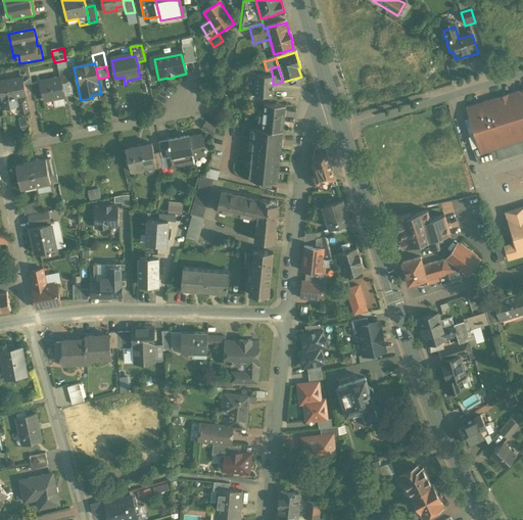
[(20,78),(0,82),(0,94),(3,110),(18,107),(19,107),(17,99),(27,97),(25,86),(31,84),(28,68),(19,71),(20,78)]
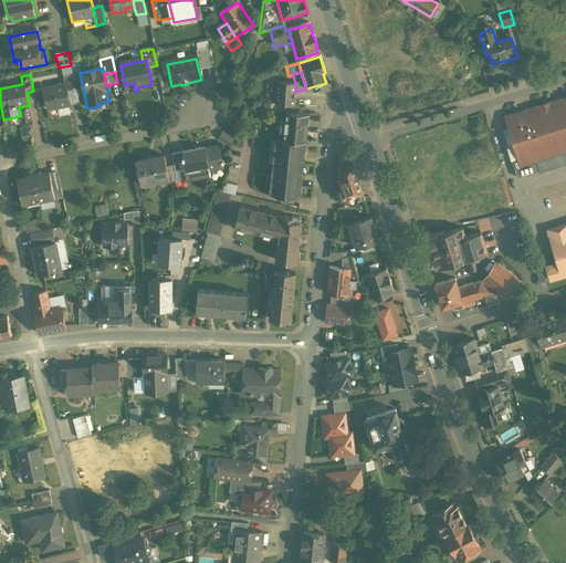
[(73,74),(63,76),(65,85),(67,93),(76,91),(73,74)]
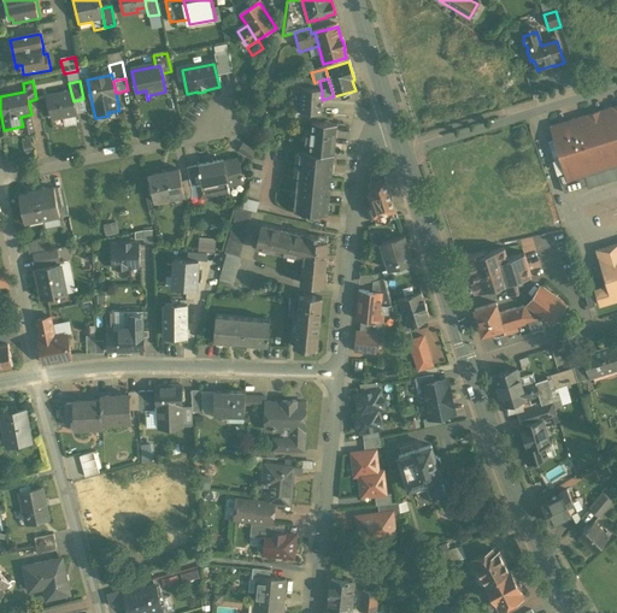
[(322,92),(303,90),(301,115),(321,116),(322,100),(322,92)]
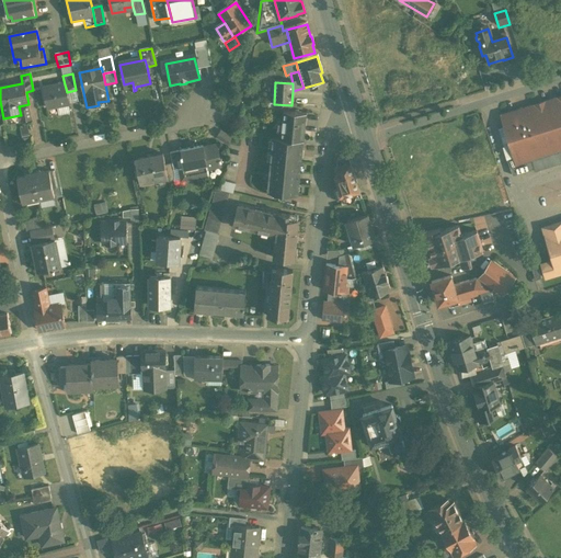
[(65,84),(44,89),(48,110),(69,105),(67,92),(65,84)]
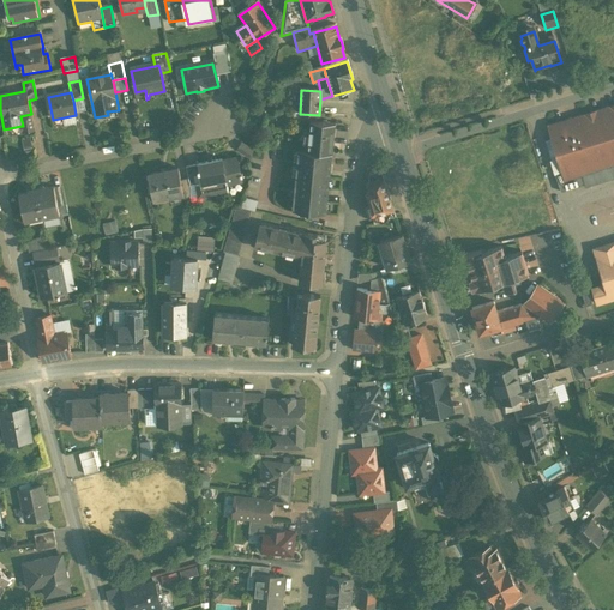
[(613,106),(549,122),(554,140),(548,143),(557,175),(564,173),(566,183),(578,180),(579,188),(613,180),(613,106)]
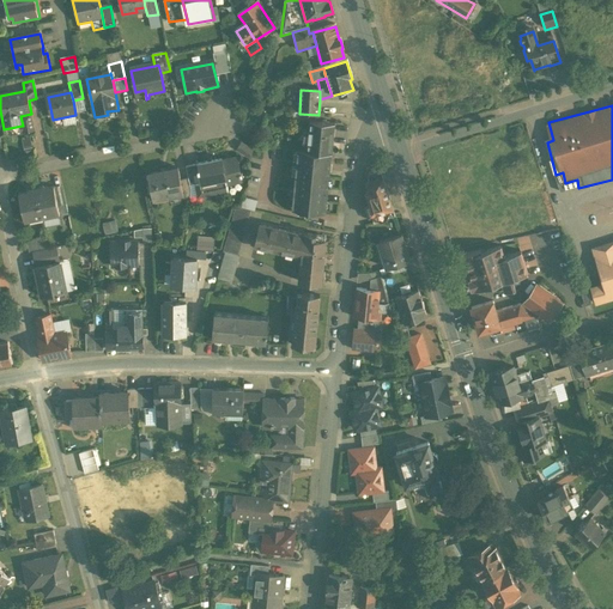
[(31,114),(20,116),(23,126),(22,126),(23,129),(29,133),(35,132),(31,114)]
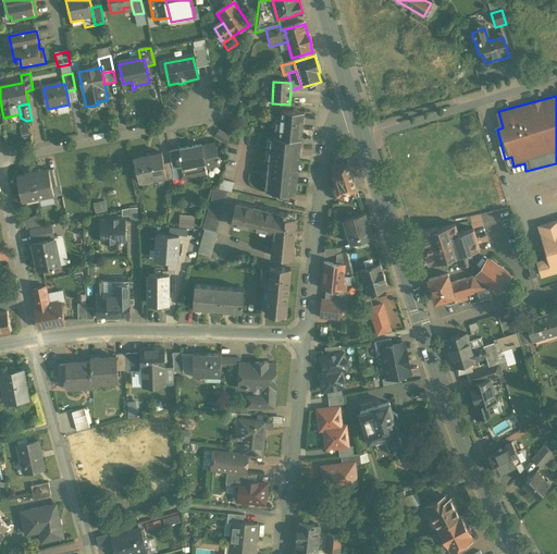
[(288,112),(282,111),(279,138),(297,140),(301,142),(305,113),(288,112)]
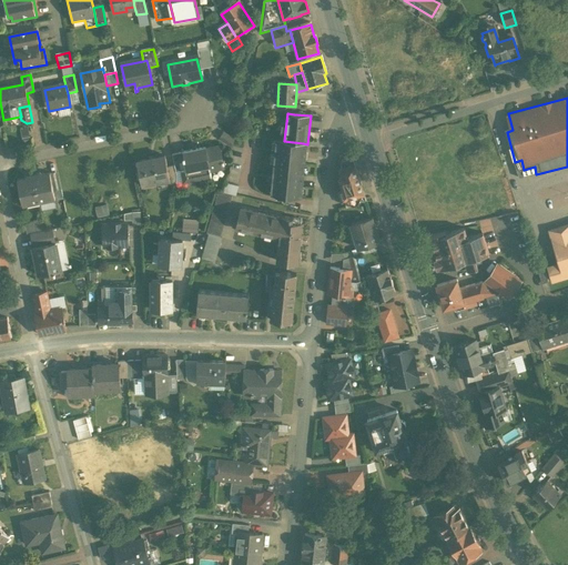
[(224,133),(222,142),(235,147),(237,138),(224,133)]
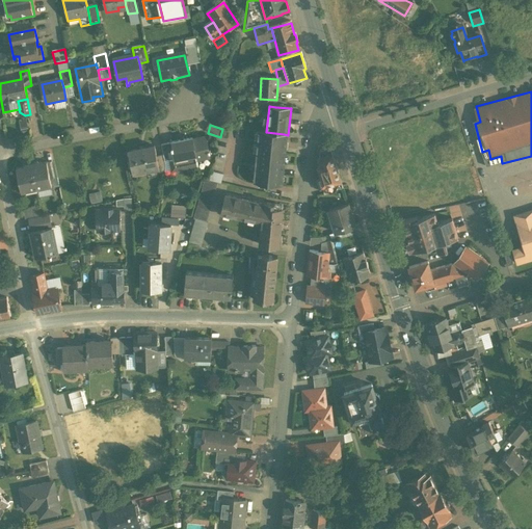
[(288,135),(284,134),(266,132),(259,132),(254,183),(283,186),(288,135)]
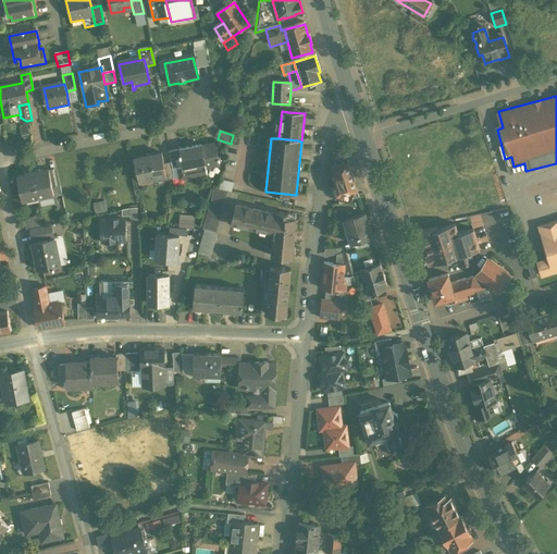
[(215,145),(202,147),(206,163),(205,164),(206,169),(220,165),(219,161),(220,161),(220,159),(219,159),(215,145)]
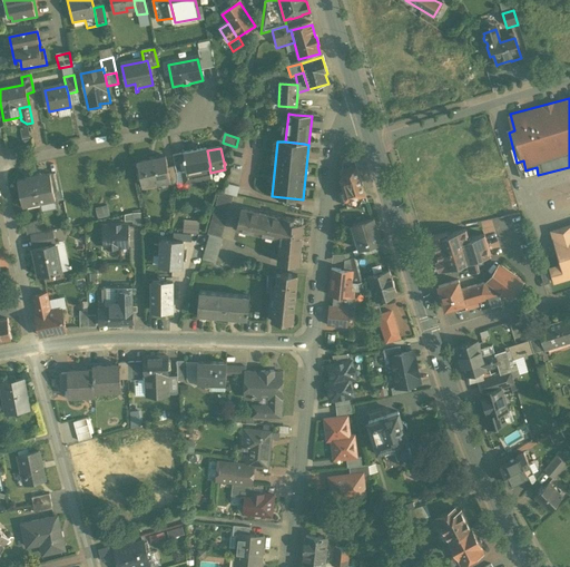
[(206,149),(185,154),(185,158),(184,159),(185,162),(187,173),(188,173),(187,169),(197,167),(197,170),(209,168),(210,167),(207,150),(206,149)]
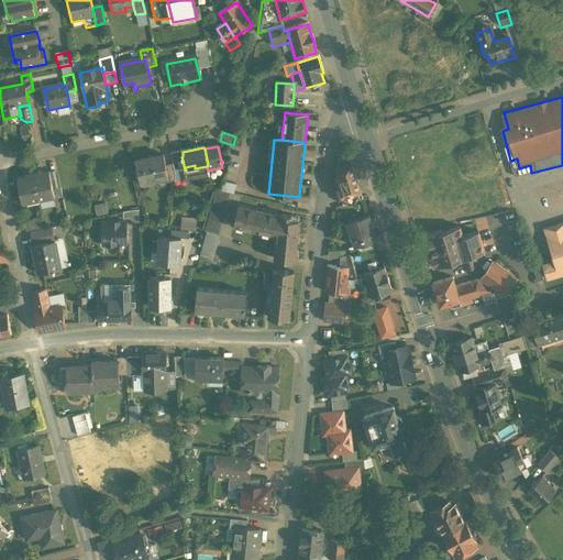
[(195,165),(185,167),(186,171),(185,171),(183,160),(181,157),(183,156),(183,152),(170,155),(173,166),(174,172),(180,171),(183,182),(209,176),(208,171),(207,166),(195,168),(195,165)]
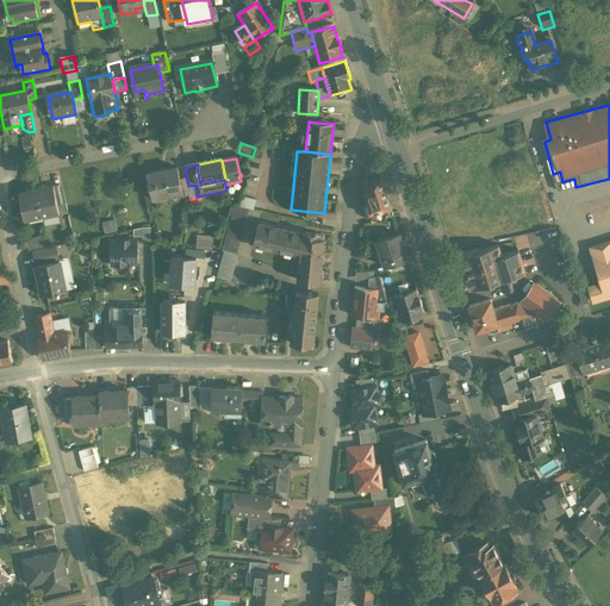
[(176,168),(148,174),(153,200),(154,200),(153,198),(181,192),(181,194),(182,194),(180,181),(176,168)]
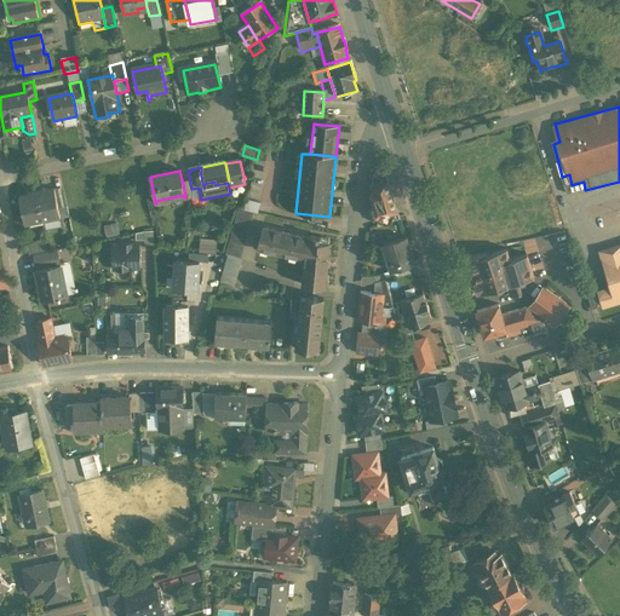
[(383,174),(380,174),(374,177),(372,178),(372,182),(373,184),(371,186),(371,188),(373,195),(369,196),(373,206),(369,207),(373,220),(375,220),(378,226),(400,220),(397,213),(386,177),(385,176),(383,174)]
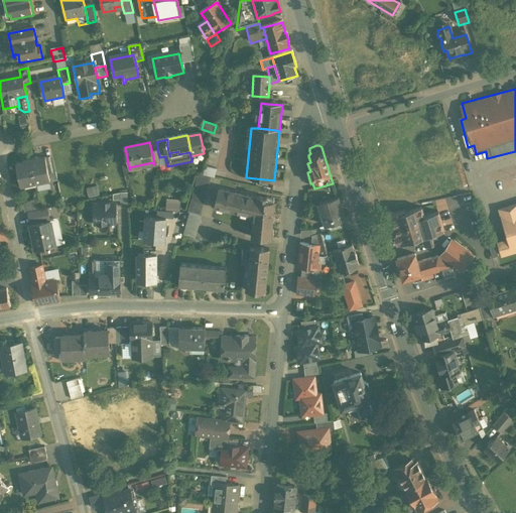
[(158,152),(152,153),(154,164),(153,164),(154,168),(159,167),(160,161),(159,157),(158,152)]
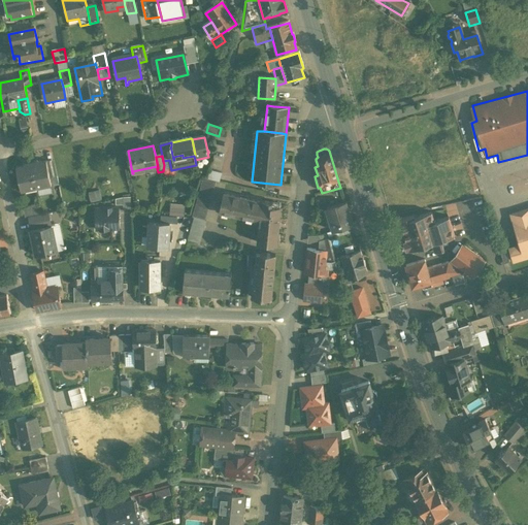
[(46,162),(38,164),(36,162),(31,163),(36,190),(52,187),(46,162)]
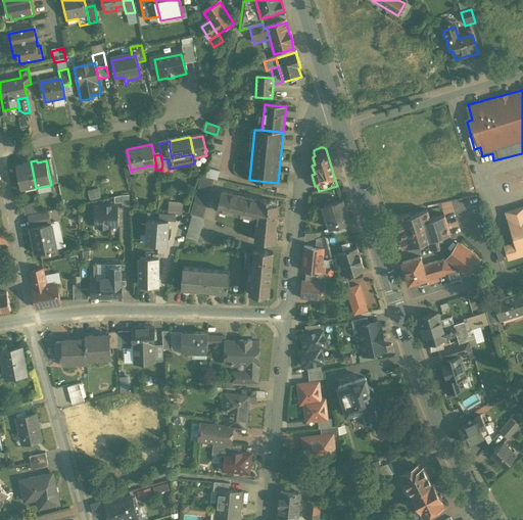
[(31,161),(25,162),(24,166),(15,167),(20,191),(36,188),(31,161)]
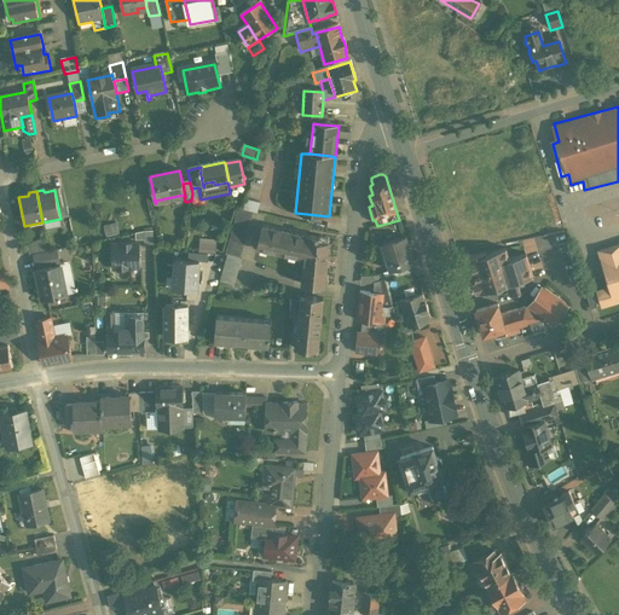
[(238,210),(225,256),(227,257),(239,260),(253,214),(238,210)]
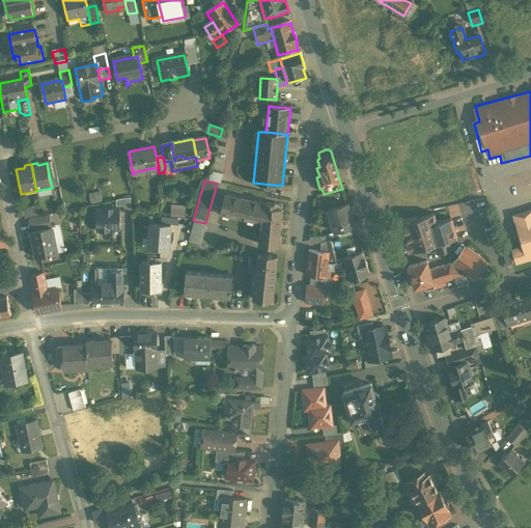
[(102,192),(90,194),(92,204),(104,202),(102,192)]
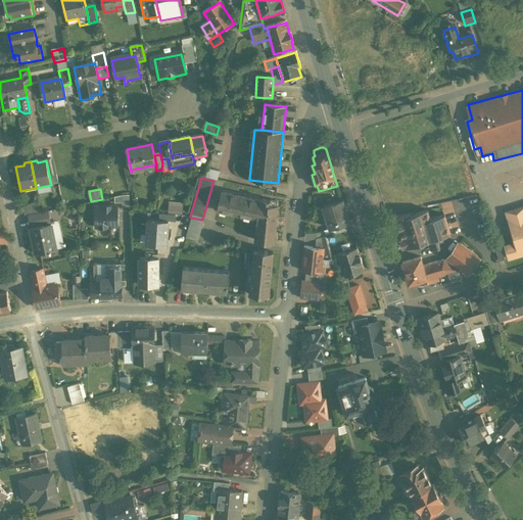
[(244,198),(238,196),(238,197),(222,193),(218,210),(255,220),(256,214),(258,214),(259,202),(244,198)]
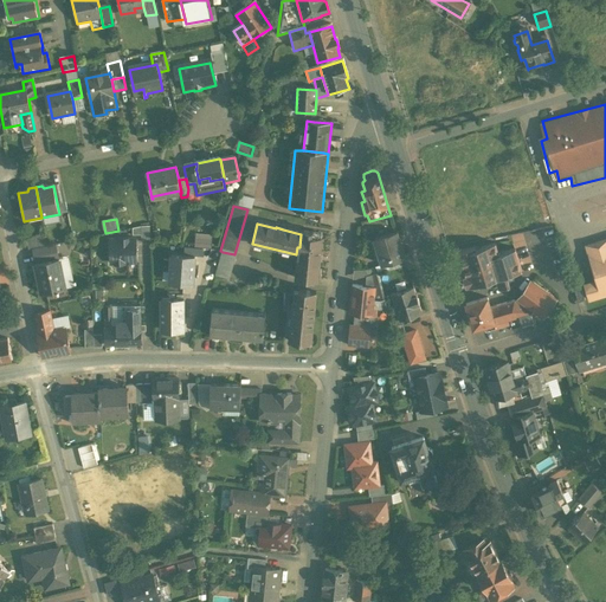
[(313,234),(301,233),(301,234),(300,247),(296,280),(317,283),(322,239),(311,238),(313,234)]
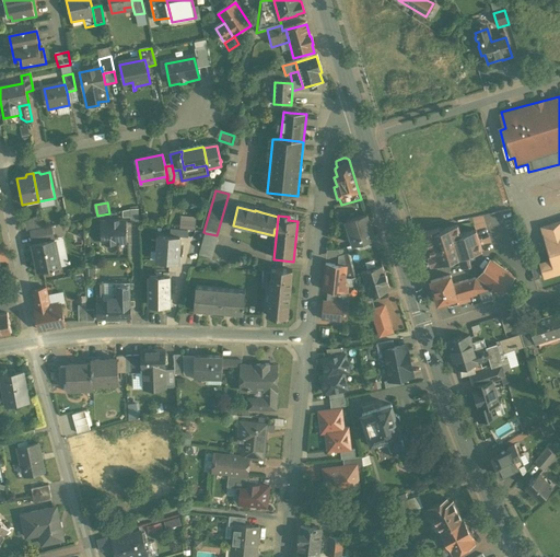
[(182,230),(198,230),(198,217),(183,217),(182,230)]
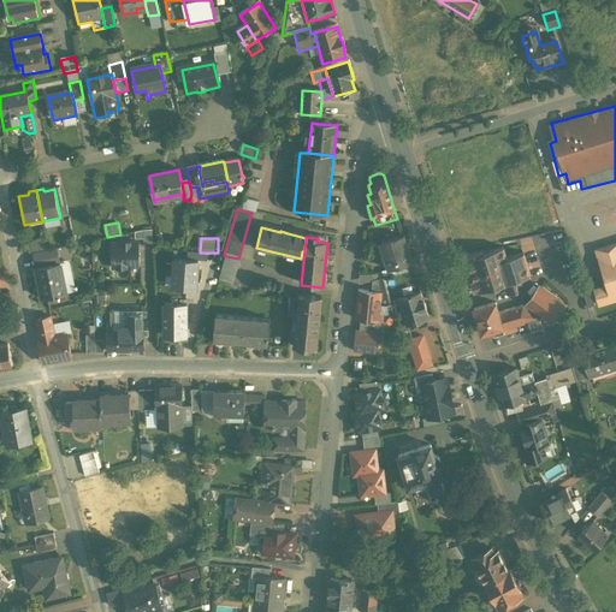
[(403,238),(380,244),(389,272),(412,265),(412,263),(410,263),(406,249),(407,249),(403,238)]
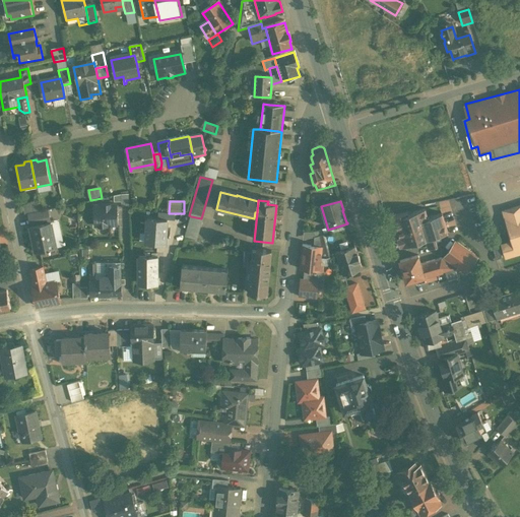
[(110,207),(110,206),(94,207),(95,228),(117,227),(116,206),(110,207)]
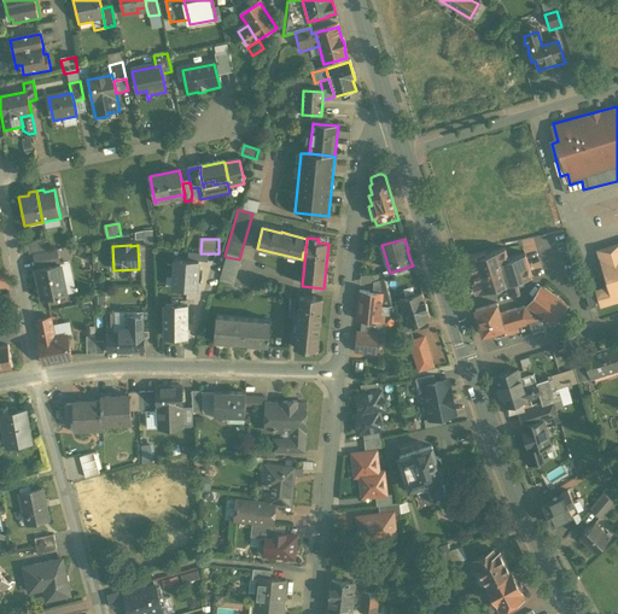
[(617,246),(598,253),(608,290),(596,293),(601,309),(617,303),(617,246)]
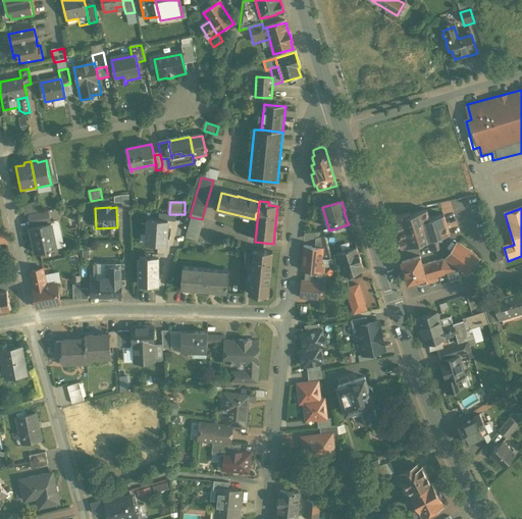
[(426,211),(410,216),(409,215),(395,219),(404,249),(427,242),(429,250),(438,248),(436,239),(449,236),(444,216),(429,221),(426,211)]
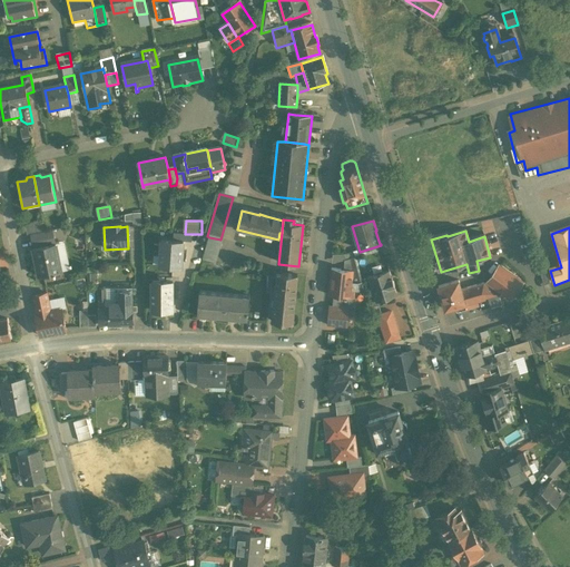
[(52,232),(30,236),(32,245),(53,241),(52,232)]
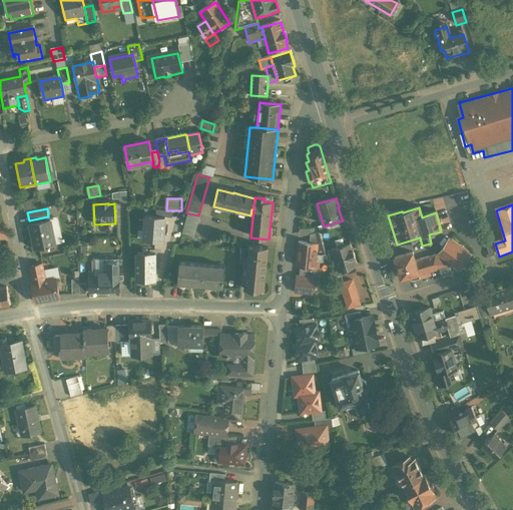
[(198,215),(188,213),(182,234),(193,238),(199,216),(198,215)]
